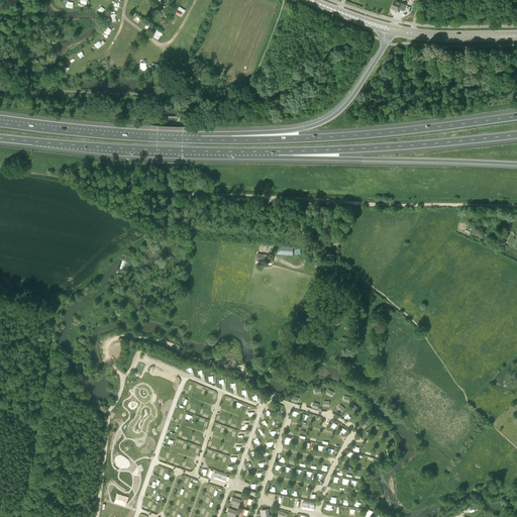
[(404,11),(406,5),(402,3),(402,0),(394,0),(391,8),(394,9),(393,10),(396,11),(396,10),(397,10),(398,8),(404,11)]
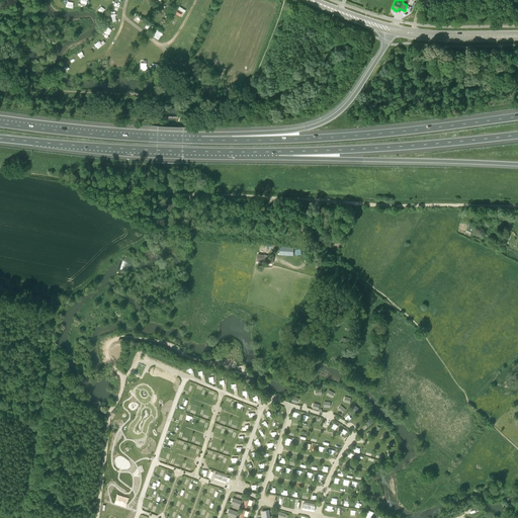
[(182,17),(186,10),(179,6),(175,13),(182,17)]
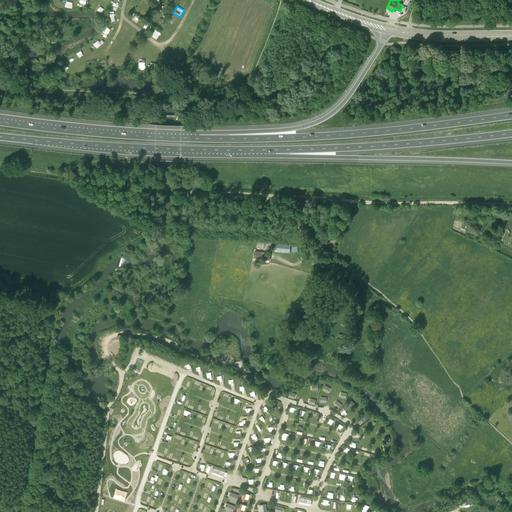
[(155,29),(151,36),(157,39),(160,32),(155,29)]
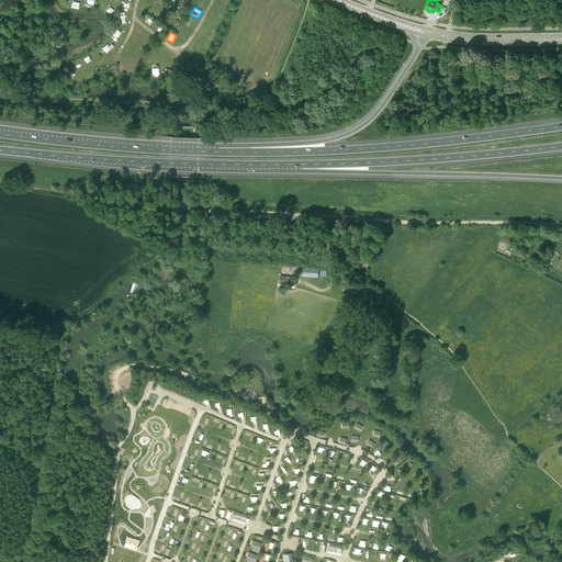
[(102,48),(107,53),(112,48),(108,43),(102,48)]
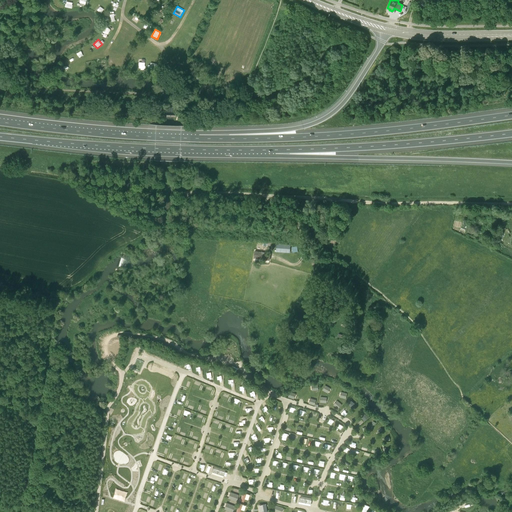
[(290,253),(290,245),(277,244),(276,252),(290,253)]
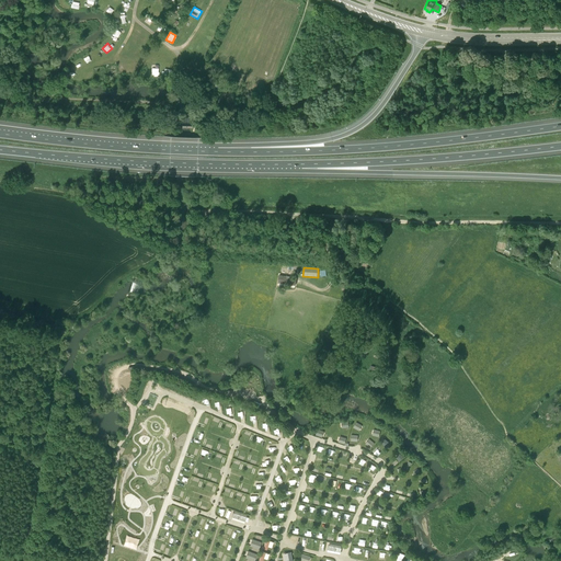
[(296,286),(296,285),(297,277),(279,275),(277,283),(296,286)]
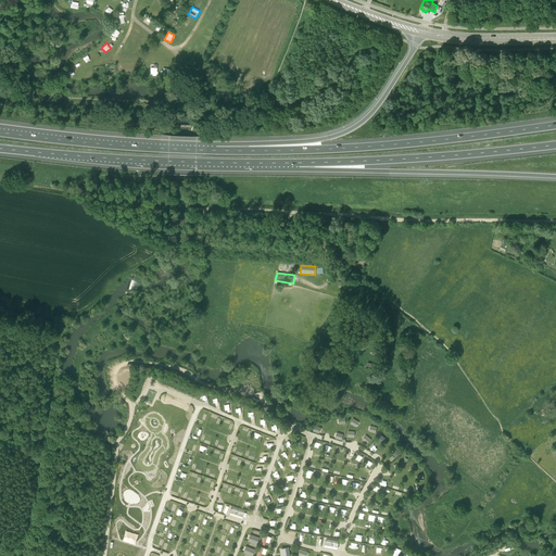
[(363,439),(368,443),(371,439),(367,434),(363,439)]
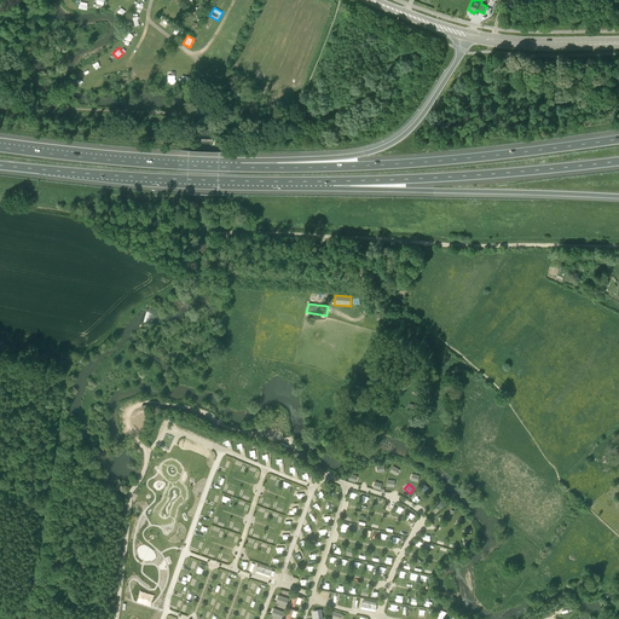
[(271,577),(273,570),(259,565),(256,572),(271,577)]
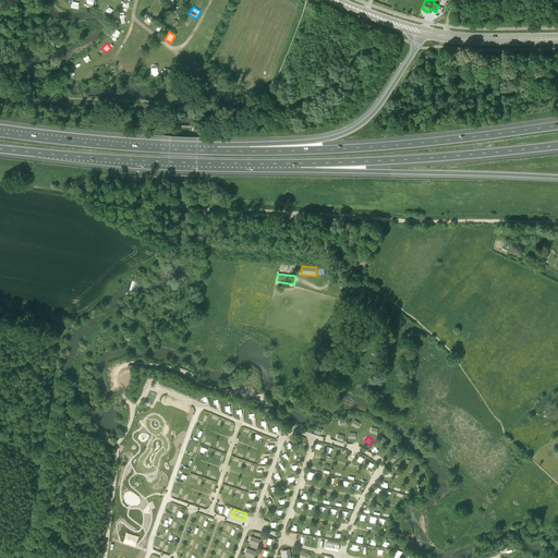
[(252,535),(249,542),(258,545),(261,538),(252,535)]
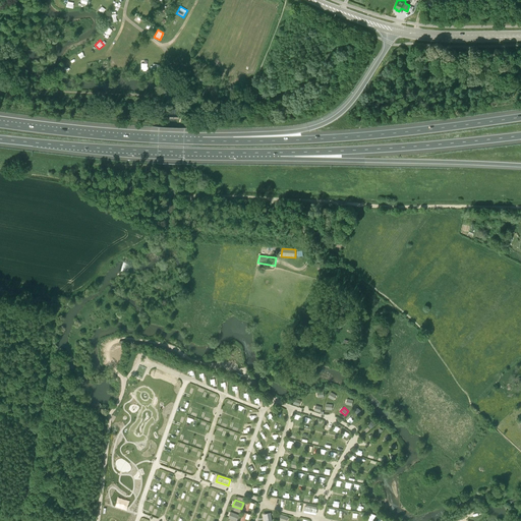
[(247,501),(244,509),(248,510),(249,507),(252,508),(254,503),(247,501)]
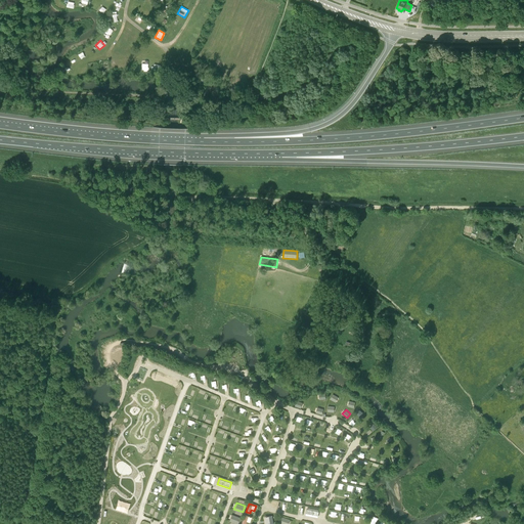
[(318,517),(319,511),(307,508),(306,514),(318,517)]
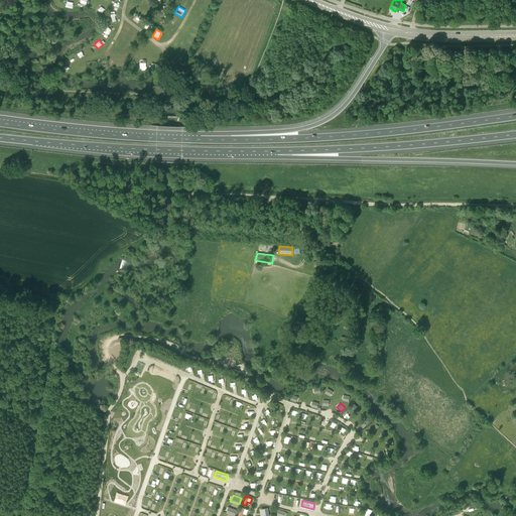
[(229,506),(226,512),(235,515),(238,509),(229,506)]
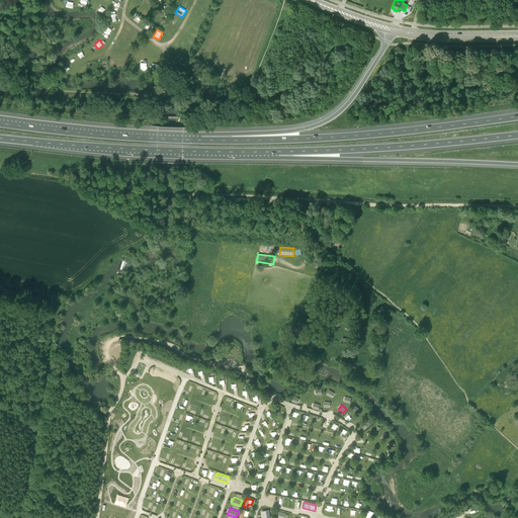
[(239,517),(242,517),(243,517),(245,515),(247,516),(249,511),(243,509),(239,517)]
